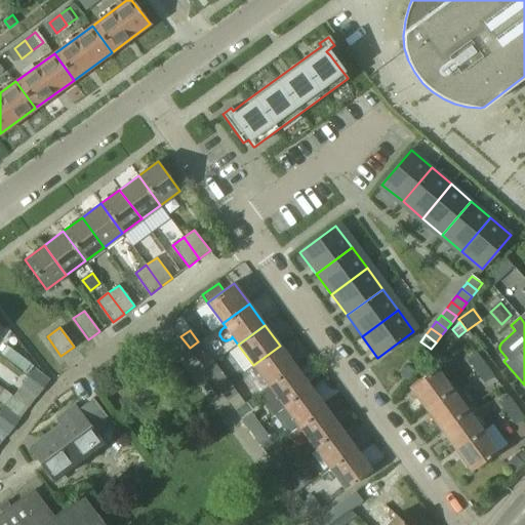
[(198,341),(190,348),(198,360),(207,353),(198,341)]
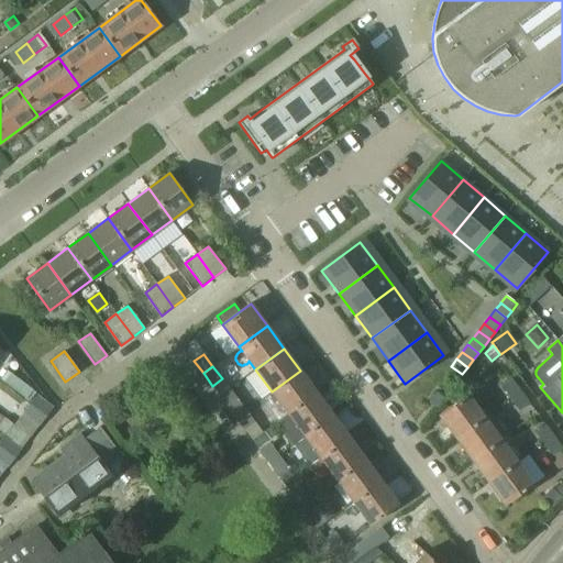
[(7,370),(0,376),(0,377),(25,397),(32,388),(7,370)]
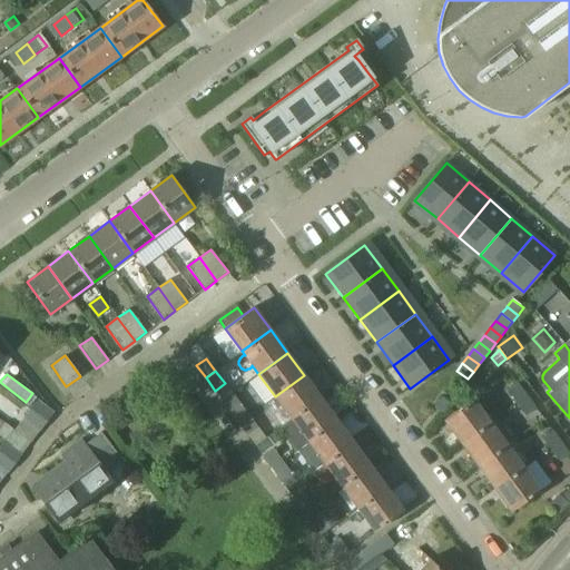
[(292,419),(320,397),(304,375),(275,396),(292,419)]
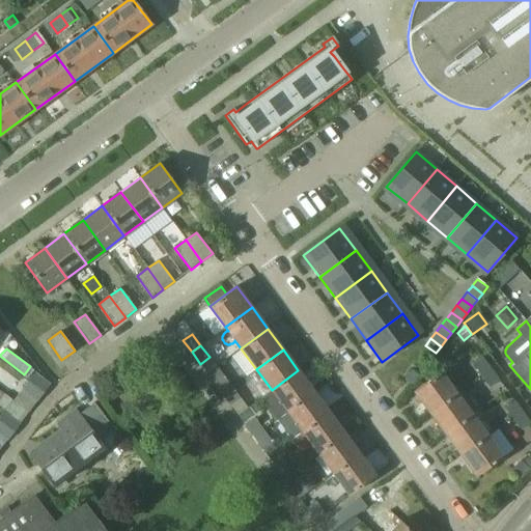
[(481,375),(491,369),(482,357),(473,364),(481,375)]
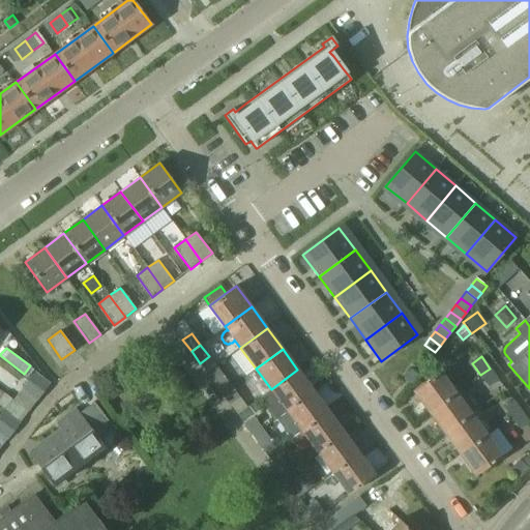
[(498,380),(490,369),(480,375),(489,387),(498,380)]
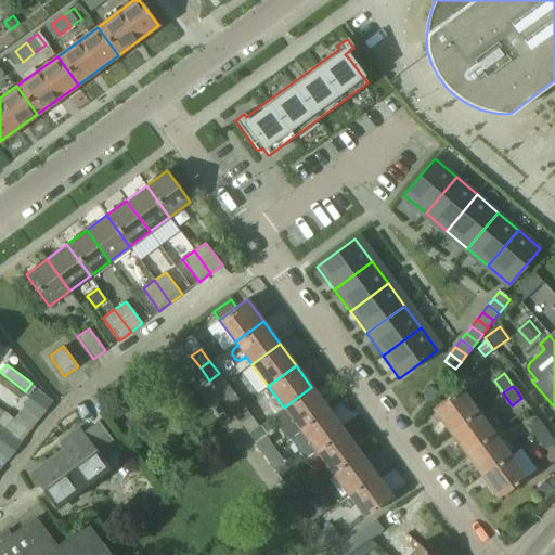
[(284,408),(272,416),(288,438),(299,429),(327,409),(311,387),(284,408)]
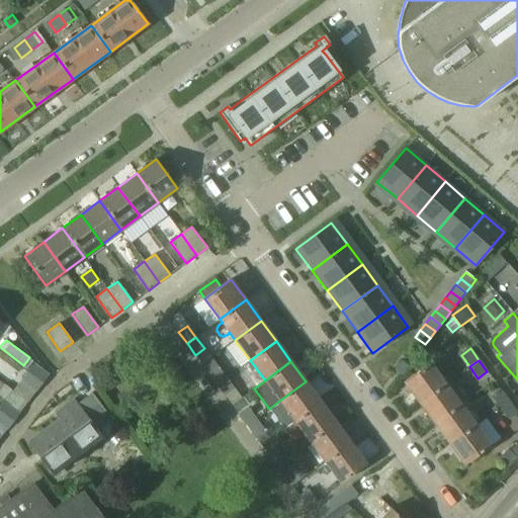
[(420,403),(445,383),(430,363),(404,381),(420,403)]
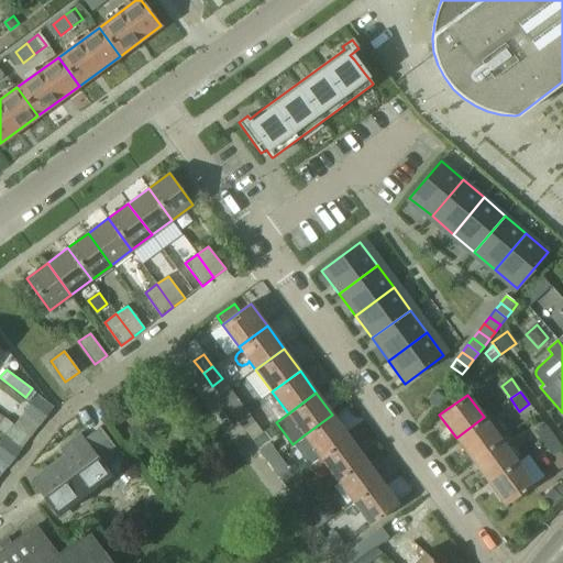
[(31,405),(45,417),(52,408),(36,397),(31,405)]
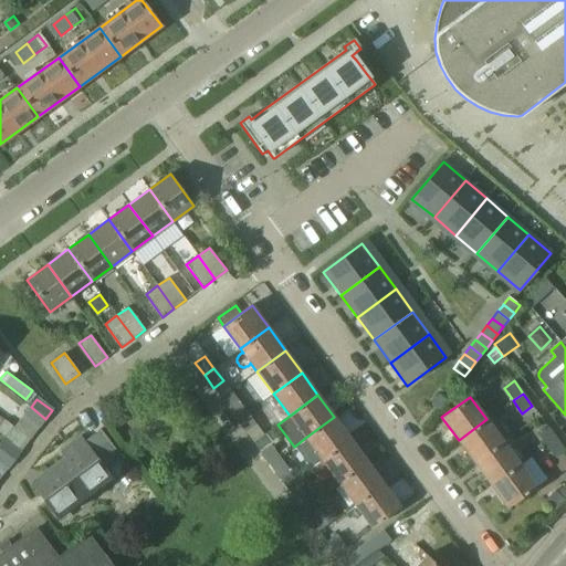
[(228,407),(237,420),(247,412),(238,400),(228,407)]
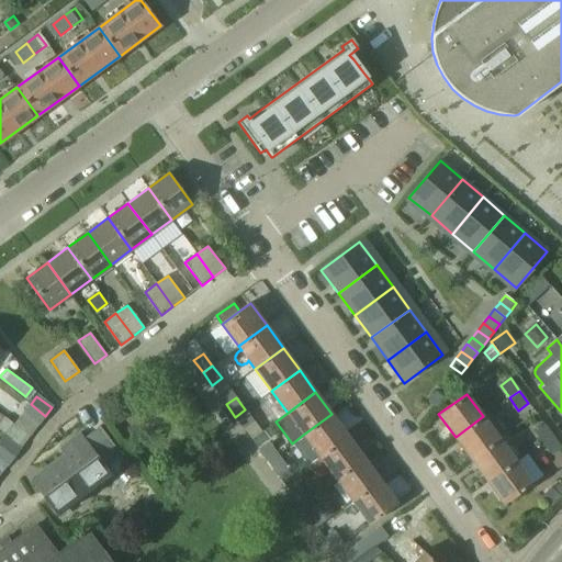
[(40,424),(45,416),(31,404),(24,413),(40,424)]
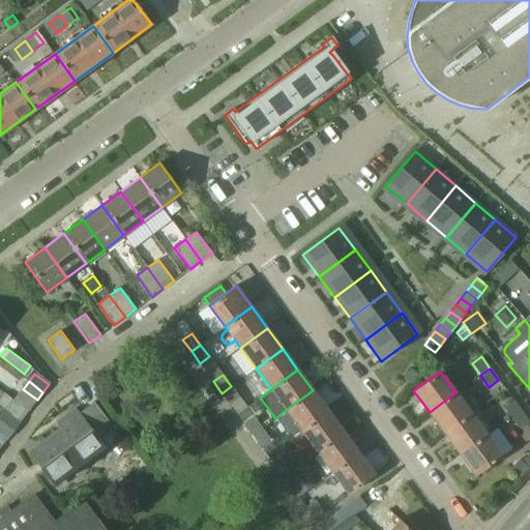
[(231,386),(222,393),(231,405),(239,399),(231,386)]
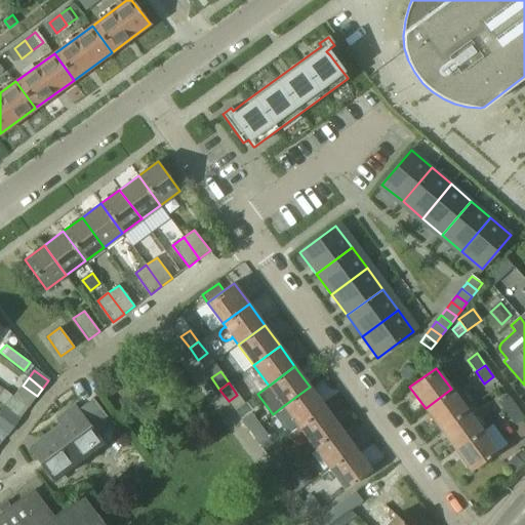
[(283,406),(273,414),(288,435),(298,427),(325,408),(310,387),(283,406)]
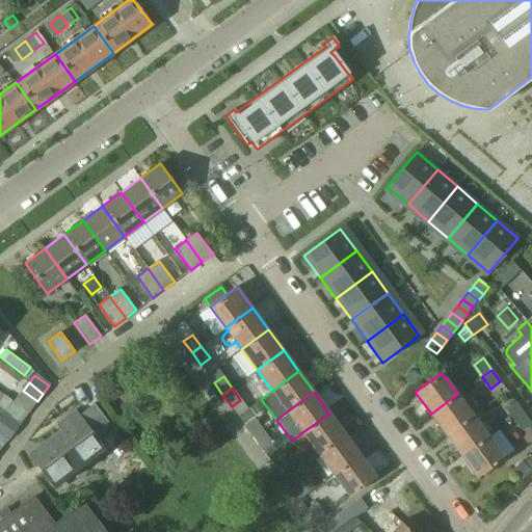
[(446,435),(473,416),(457,394),(431,414),(446,435)]
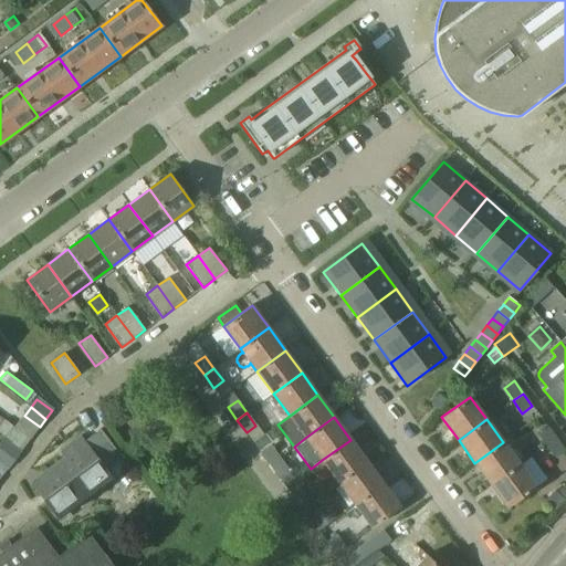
[(545,446),(556,438),(547,426),(536,433),(545,446)]
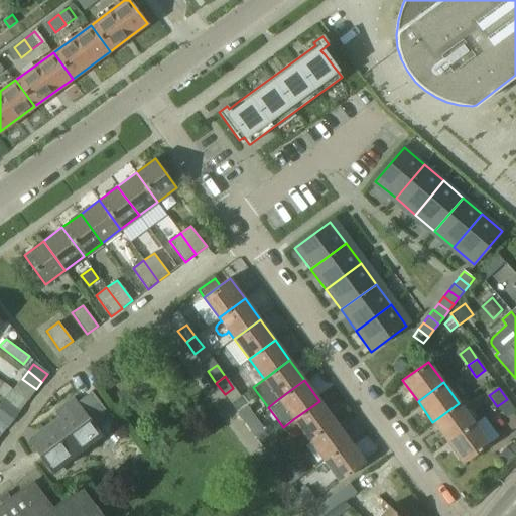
[(95,426),(110,415),(92,391),(77,402),(74,397),(63,405),(68,411),(28,440),(52,474),(102,436),(95,426)]
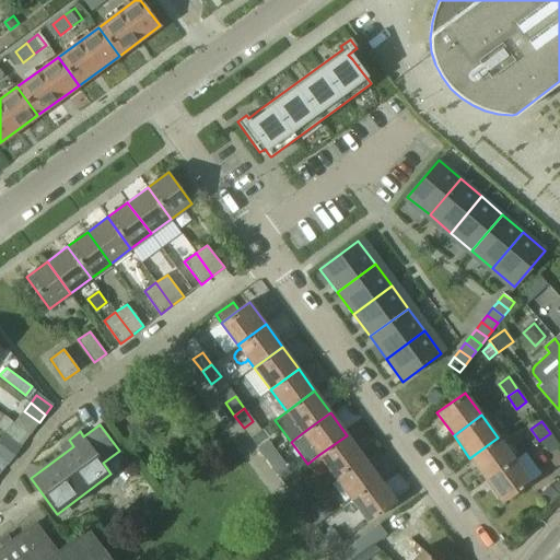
[(559,446),(550,433),(539,441),(548,454),(559,446)]
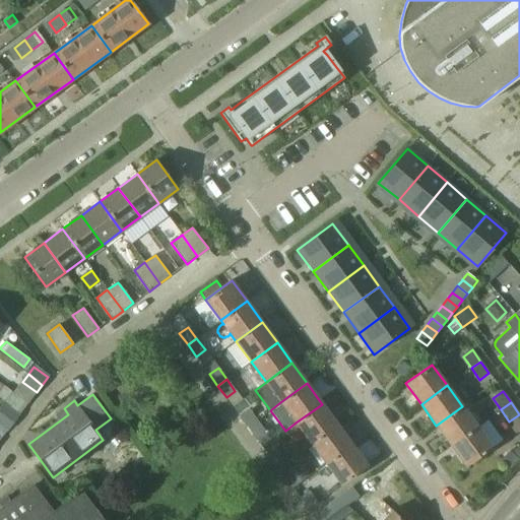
[(0,410),(0,412),(13,423),(18,415),(5,404),(0,410)]
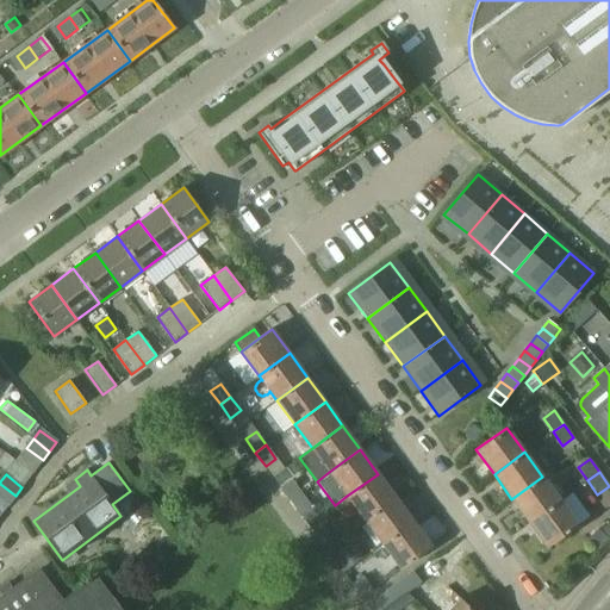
[(365,521),(396,498),(378,474),(347,496),(365,521)]
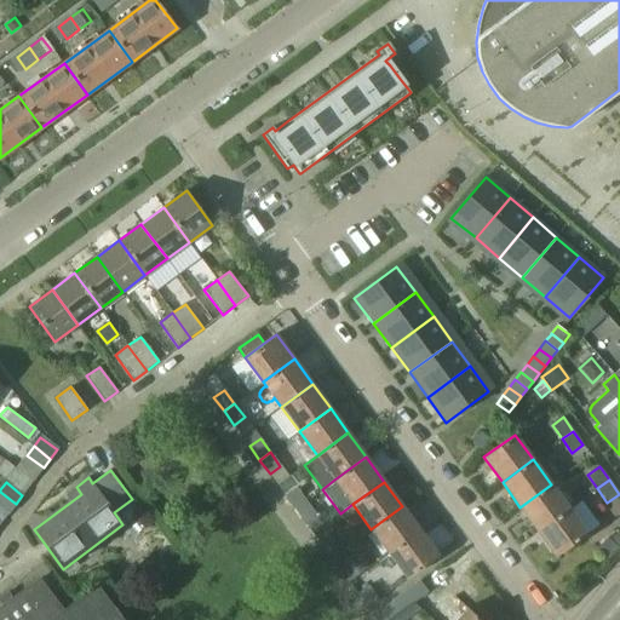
[(538,532),(569,509),(551,484),(520,507),(538,532)]
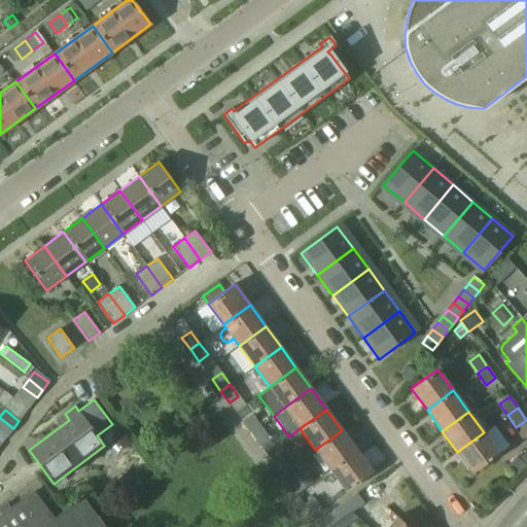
[(243,421),(251,432),(260,426),(251,415),(243,421)]
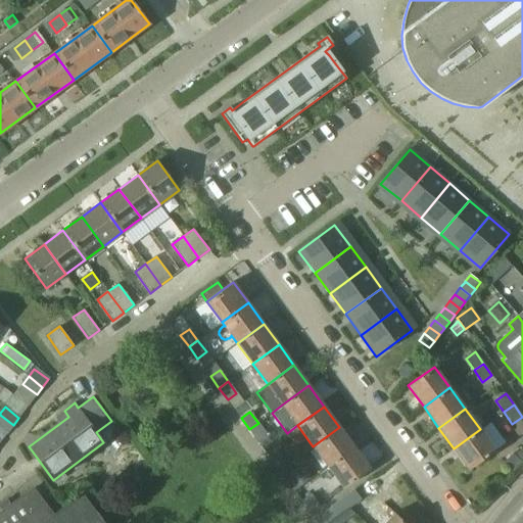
[(0,427),(7,433),(13,425),(0,415),(0,427)]
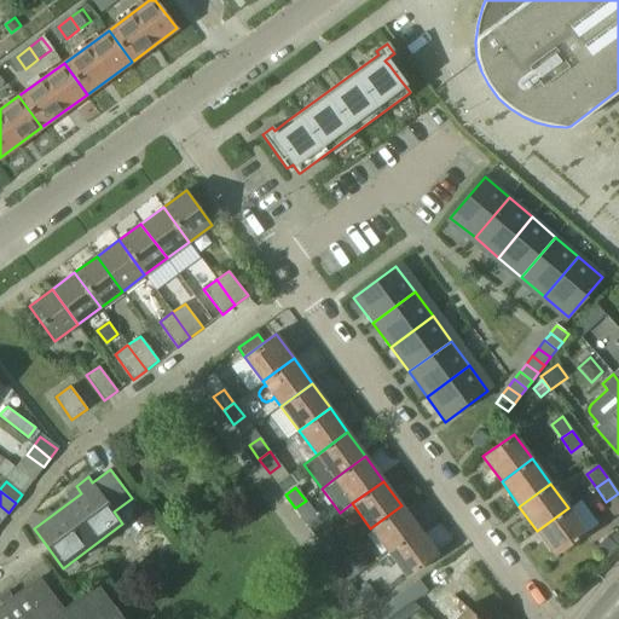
[(306,501),(295,508),(306,521),(316,514),(306,501)]
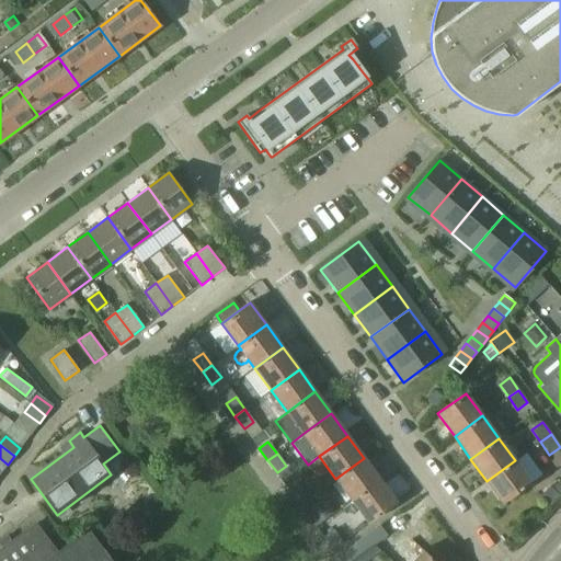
[(352,501),(380,480),(364,458),(335,479),(352,501)]
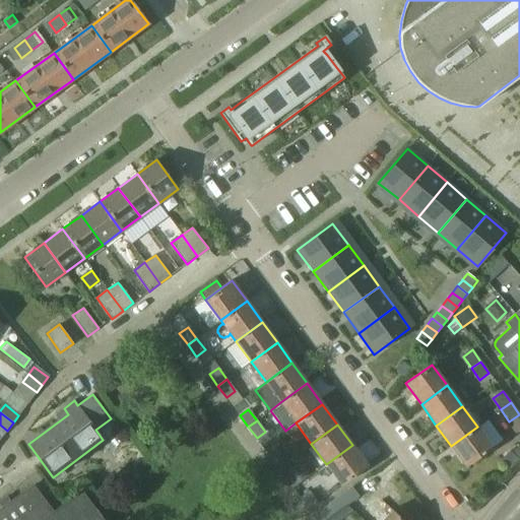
[(494,448),(477,427),(451,446),(466,467),(494,448)]
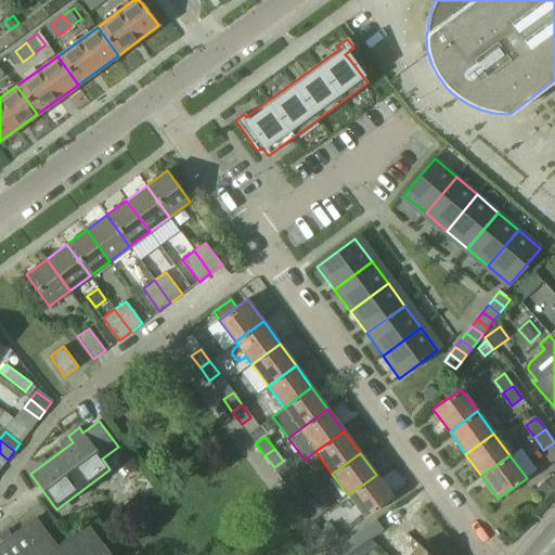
[(376,475),(348,495),(364,518),(392,498),(376,475)]
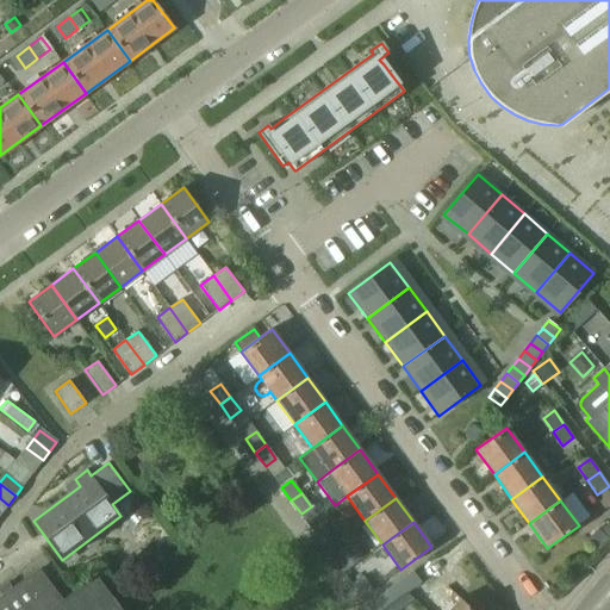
[(317,535),(327,548),(336,541),(327,528),(317,535)]
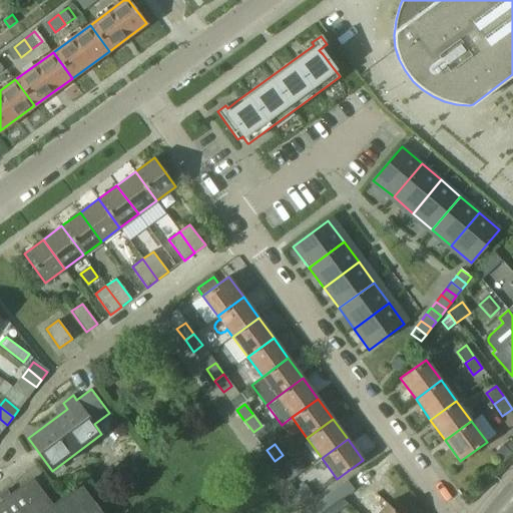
[(502,445),(494,454),(504,464),(512,455),(511,454),(505,447),(502,445)]
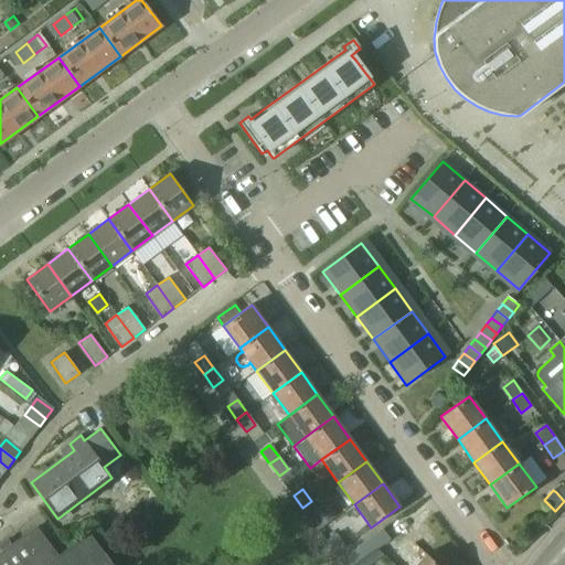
[(311,501),(302,508),(311,521),(321,514),(311,501)]
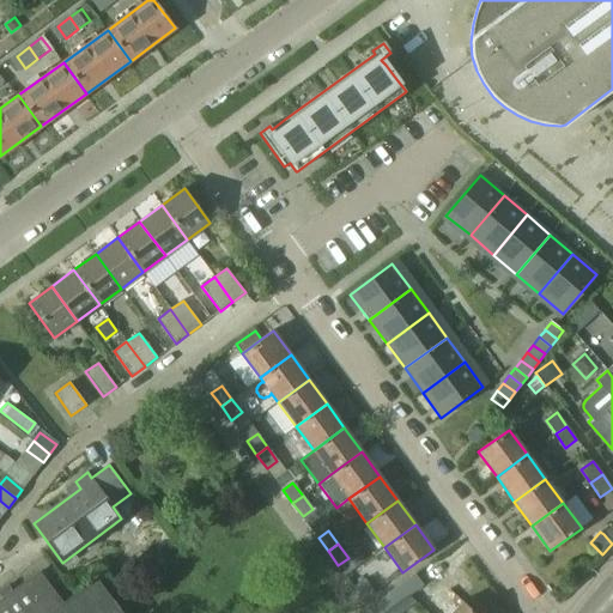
[(0,602),(0,612),(121,612),(96,580),(62,606),(38,574),(0,602)]
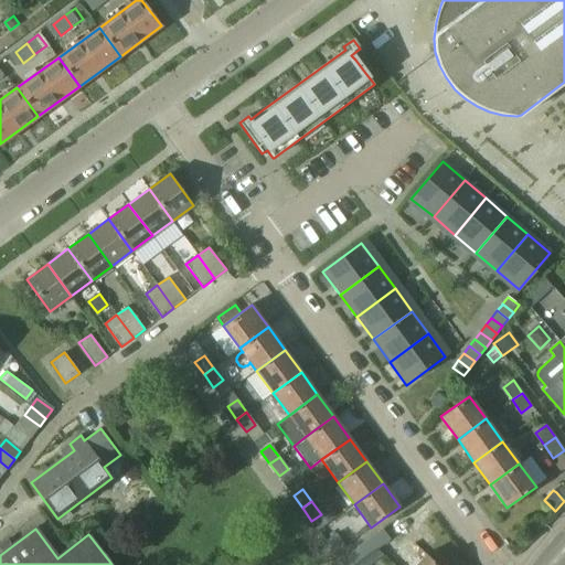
[(383,530),(370,539),(377,547),(390,539),(383,530)]
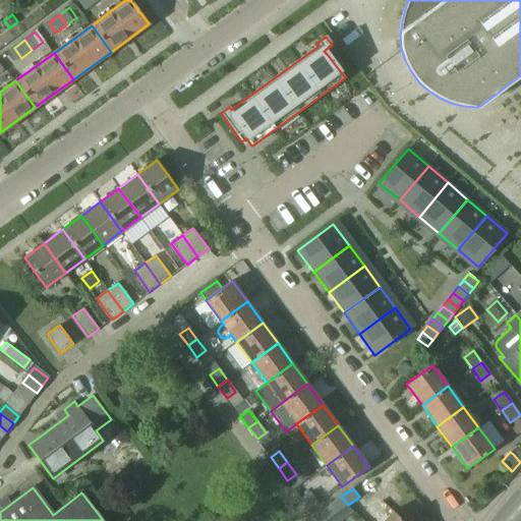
[(308,493),(300,500),(309,511),(317,504),(308,493)]
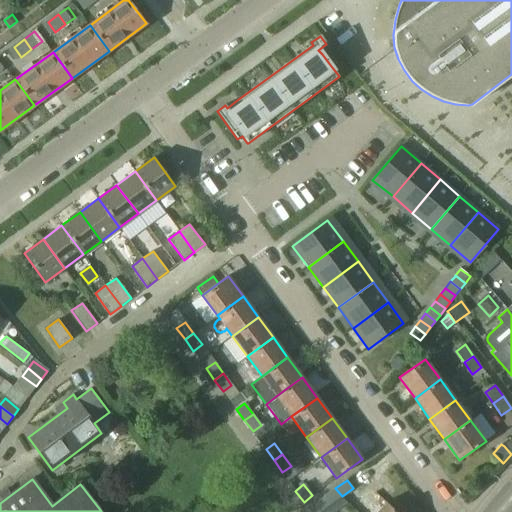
[(335,488),(312,505),(320,511),(342,496),(335,488)]
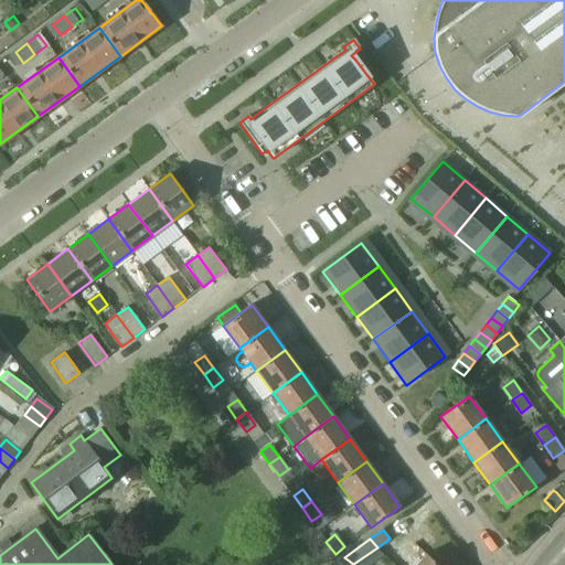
[(437,564),(426,554),(415,564),(437,564)]
